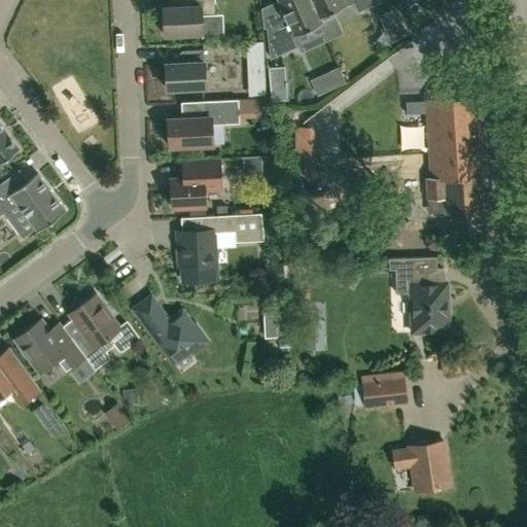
[(202,16),(214,15),(213,0),(185,0),(186,6),(162,7),(164,34),(203,33),(202,16)]
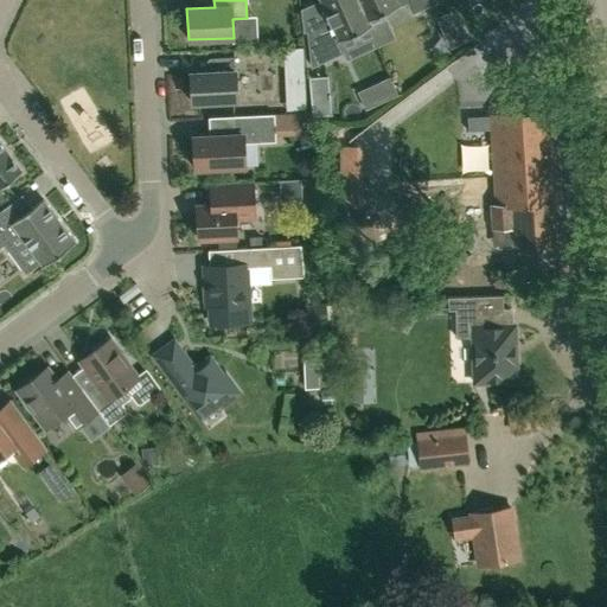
[(370,27),(368,20),(357,0),(318,0),(327,19),(307,29),(312,66),(336,56),(331,45),(370,27)]
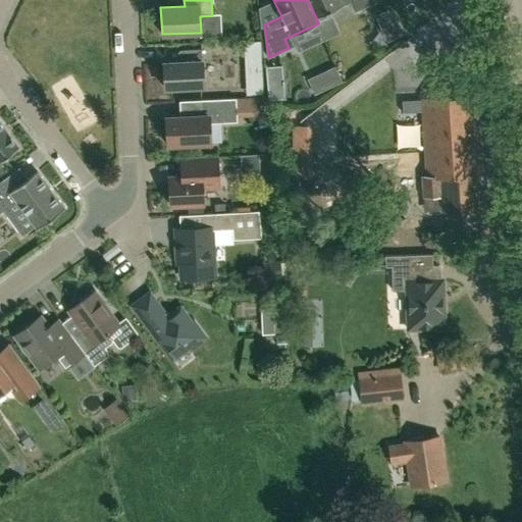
[(307,0),(316,17),(350,2),(354,11),(374,2),(372,0),(307,0)]
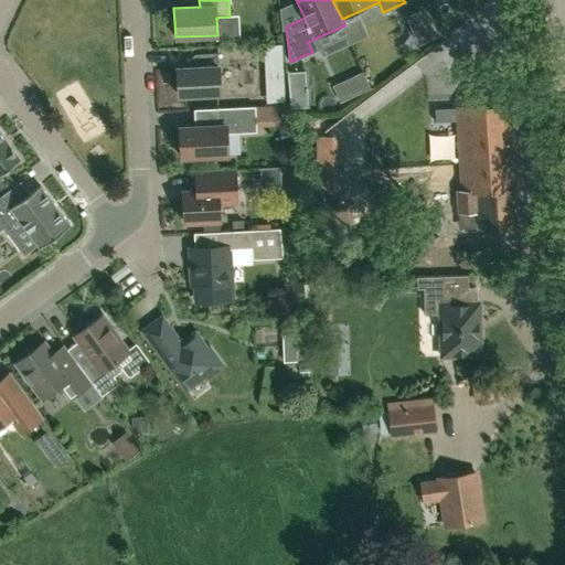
[(408,18),(420,46),(441,36),(420,13),(408,18)]
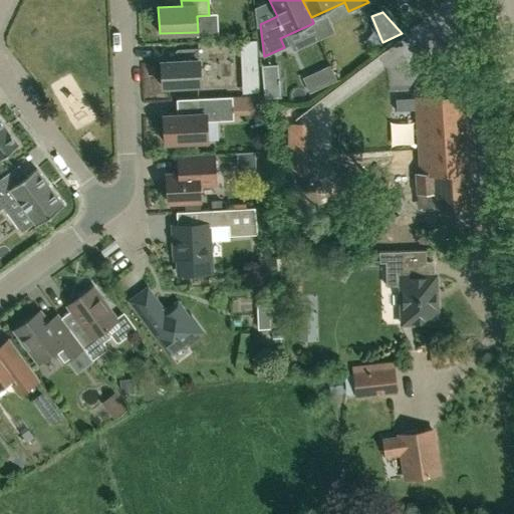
[(200,85),(199,60),(198,48),(177,49),(174,52),(174,58),(171,61),(161,61),(162,86),(200,85)]
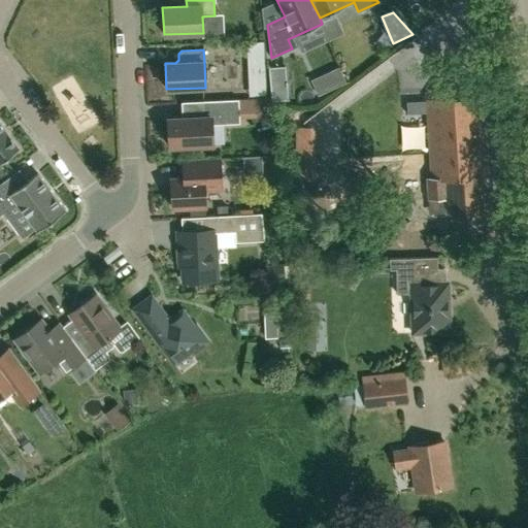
[(288,101),(285,65),(268,66),(271,102),(288,101)]
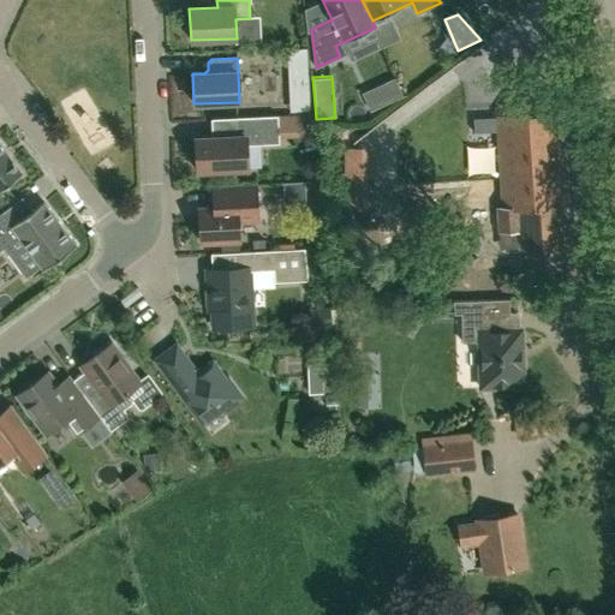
[(394,79),(363,94),(371,112),(402,97),(394,79)]
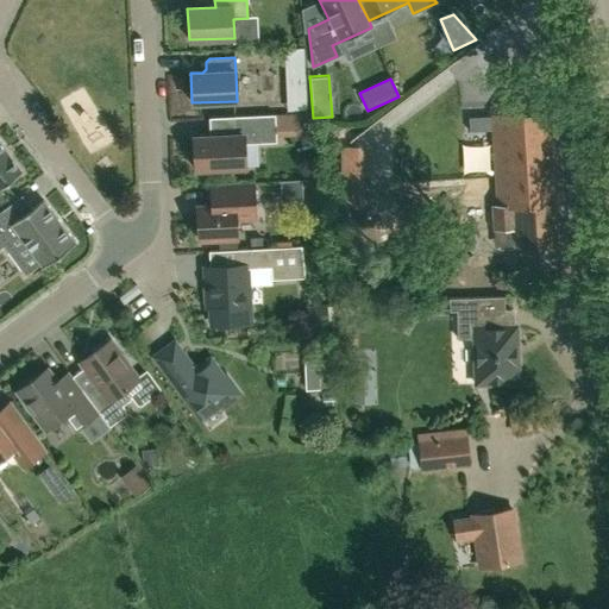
[(556,203),(560,203),(554,113),(491,117),(497,206),(556,203)]
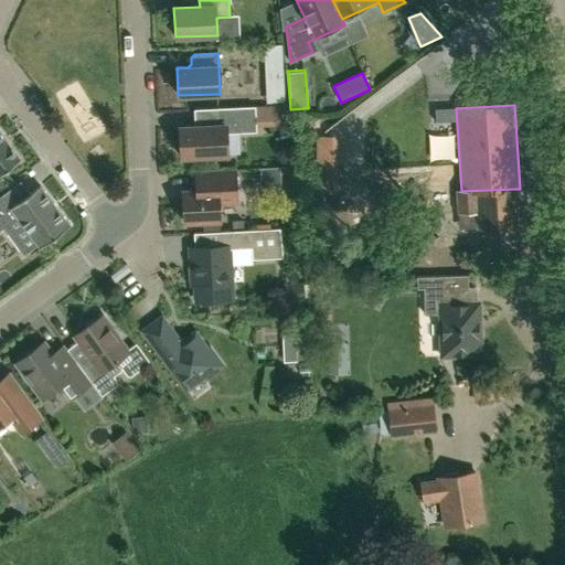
[(181,157),(227,156),(226,134),(256,132),(255,107),(219,108),(220,121),(214,126),(180,127),(181,157)]
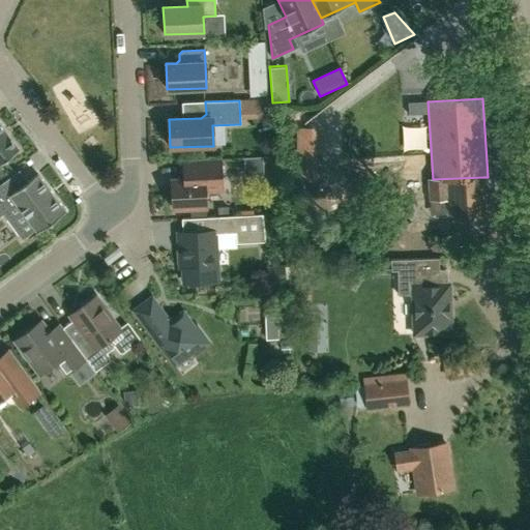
[(0,163),(19,149),(0,124),(0,163)]
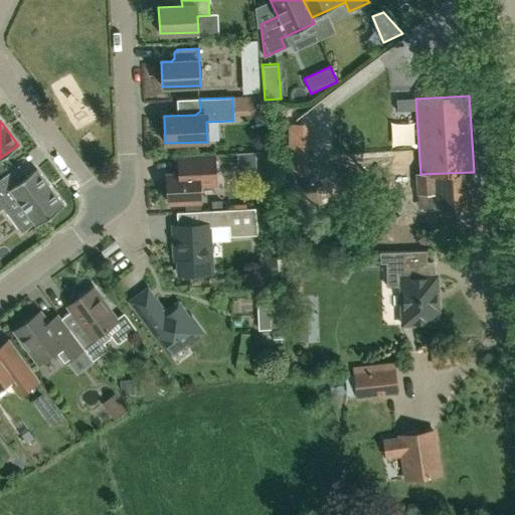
[(291,124),(291,137),(305,137),(305,124),(291,124)]
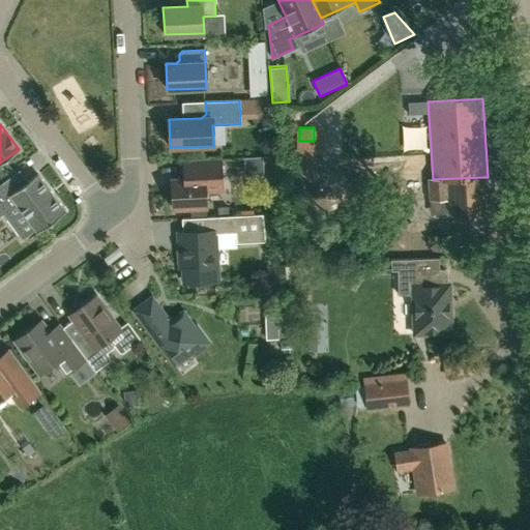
[(205,190),(222,190),(221,159),(183,160),(184,179),(171,179),(173,208),(206,207),(205,190)]
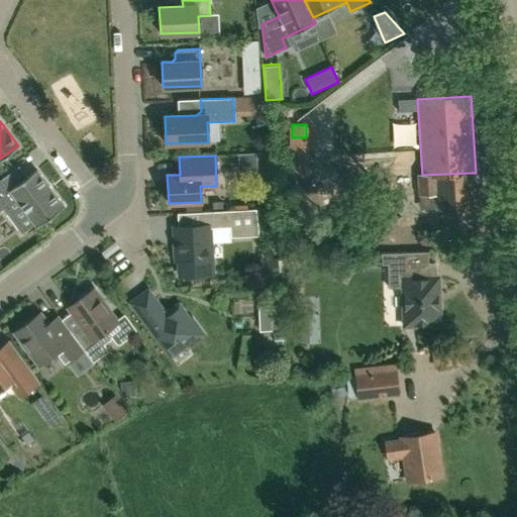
[(306,164),(292,164),(292,177),(306,177),(306,164)]
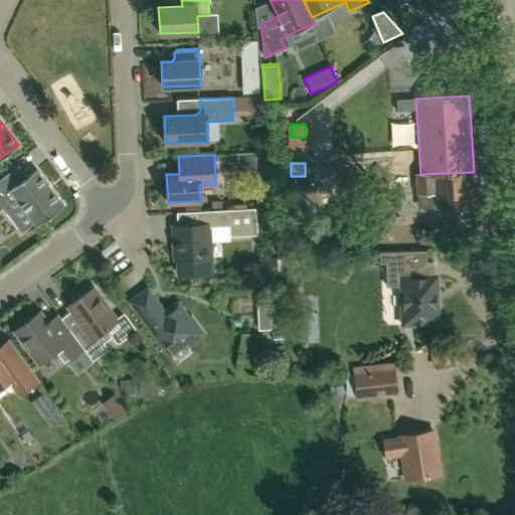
[(0,209),(3,207),(15,198),(34,223),(36,225),(63,205),(36,169),(26,176),(11,187),(3,176),(0,178),(0,209)]
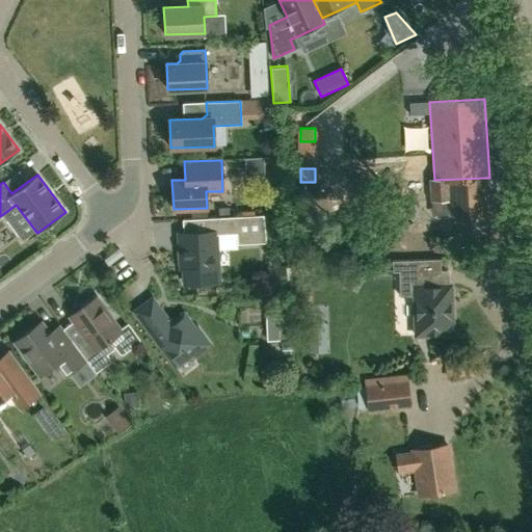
[(485,178),(434,180),(430,180),(431,201),(450,200),(451,215),(487,213),(485,178)]
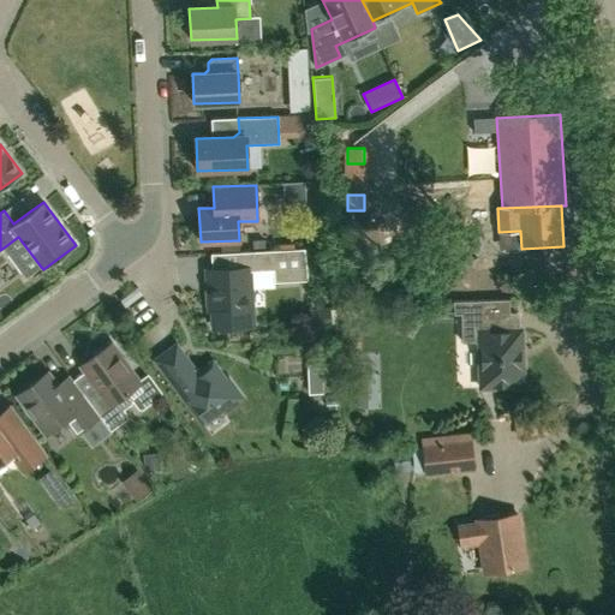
[(274,282),(308,281),(304,250),(236,252),(237,268),(207,269),(209,309),(213,309),(214,328),(252,326),(250,272),(274,270),(274,282)]
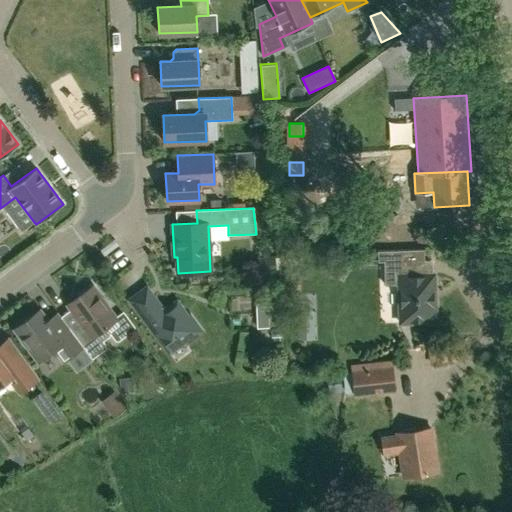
[(171,221),(170,211),(154,212),(155,222),(171,221)]
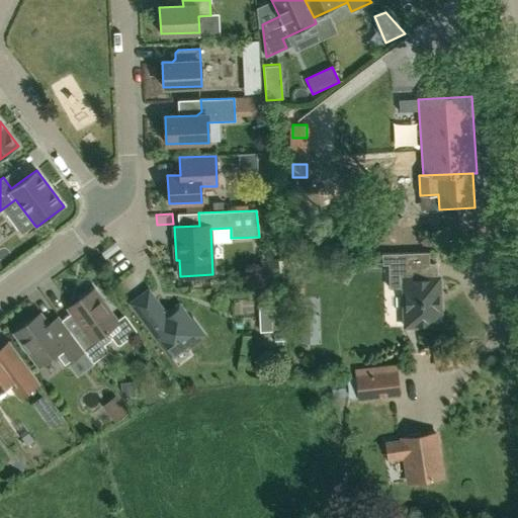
[(428,251),(389,252),(390,288),(404,288),(405,327),(441,326),(439,277),(431,277),(431,263),(428,263),(428,251)]
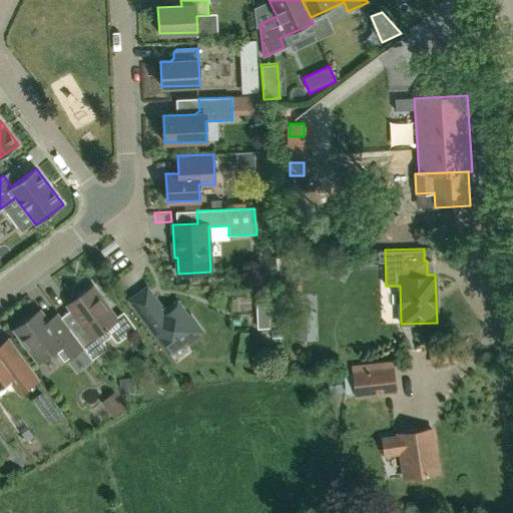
[(100,298),(95,291),(92,287),(68,305),(78,320),(77,324),(70,330),(92,360),(105,350),(106,346),(103,342),(110,337),(111,333),(106,327),(116,320),(107,308),(107,304),(103,298),(100,298)]
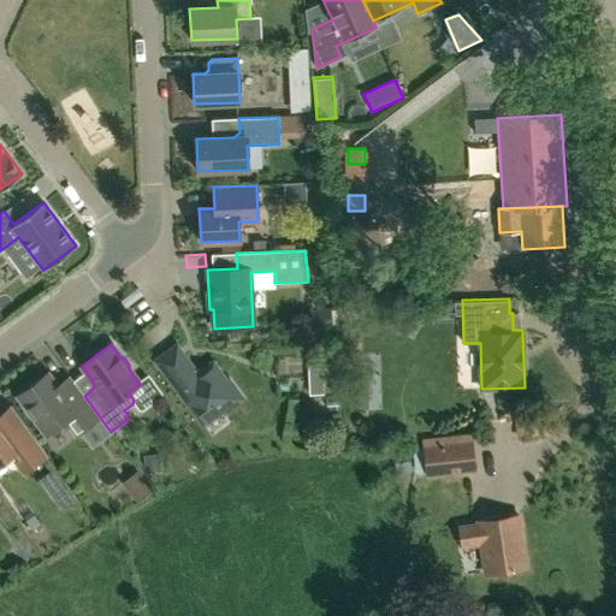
[(243,400),(229,379),(225,381),(212,363),(201,371),(194,369),(176,347),(157,360),(200,420),(219,407),(224,413),(243,400)]
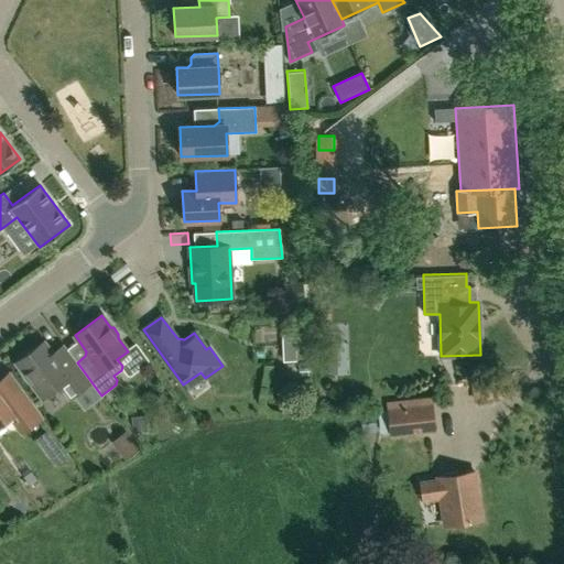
[(301,334),(285,334),(284,361),(300,362),(301,334)]
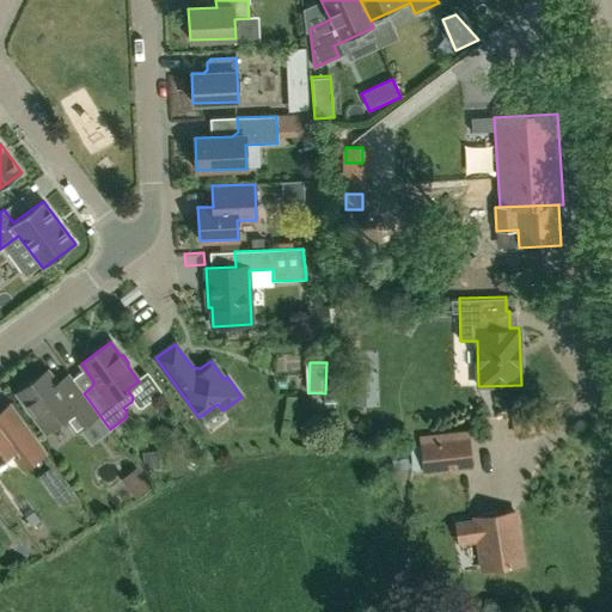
[(68,374),(56,384),(47,371),(18,392),(26,404),(25,408),(30,415),(35,416),(47,432),(57,423),(60,426),(66,427),(73,421),(79,428),(89,421),(101,436),(109,429),(98,415),(68,374)]
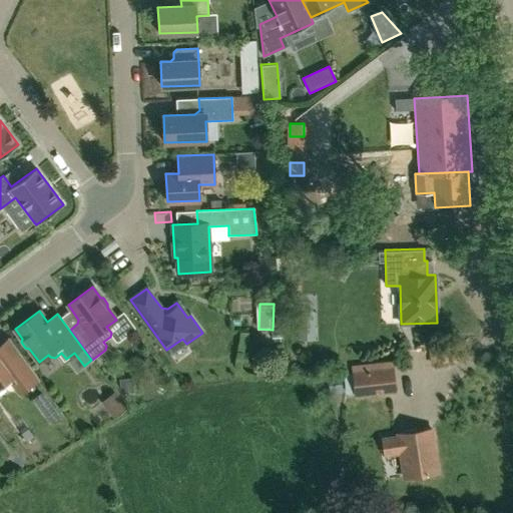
[(18,385),(19,384),(22,382),(26,387),(38,378),(9,338),(0,344),(0,384),(4,382),(5,384),(7,385),(8,386),(10,386),(12,387),(14,386),(16,386),(18,385)]
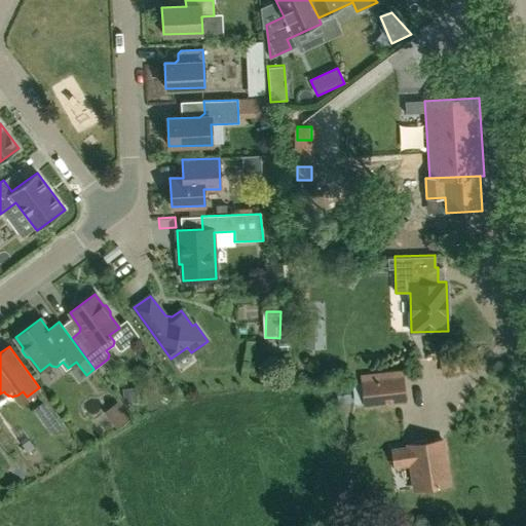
[(365,407),(407,402),(404,375),(362,379),(365,407)]
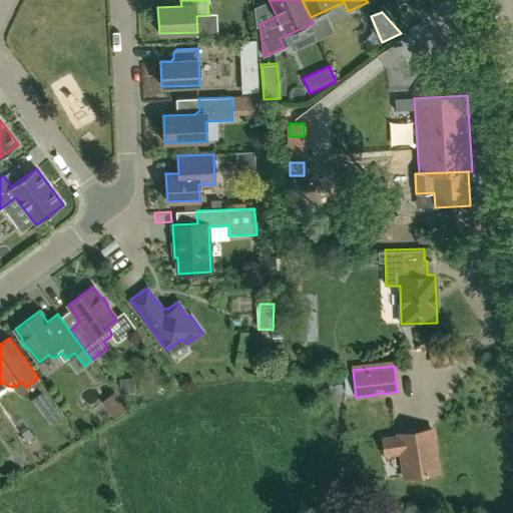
[(385,456),(401,454),(405,478),(438,473),(432,429),(398,434),(399,436),(383,439),(385,456)]
